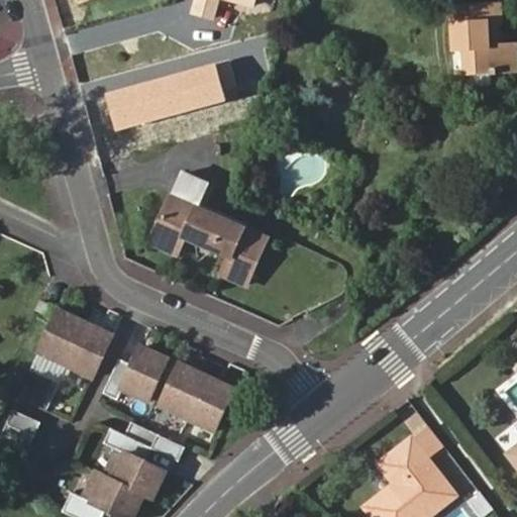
[(259,0),(196,0),(193,13),(216,19),(220,1),(256,10),(259,0)]
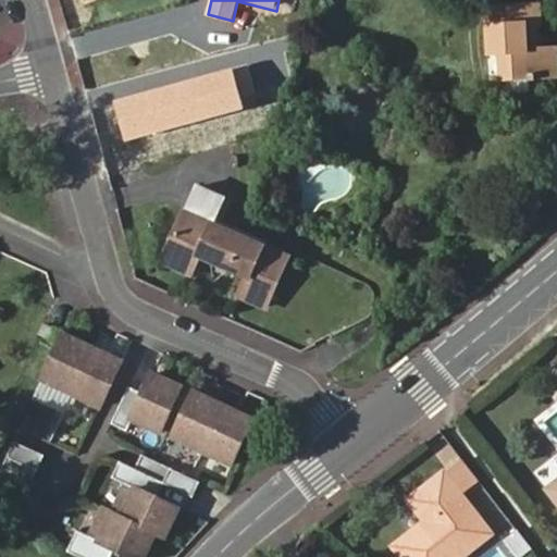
[(555,57),(530,56),(523,56),(522,41),(531,41),(531,12),(487,11),(487,57),(503,57),(503,83),(530,83),(555,83),(555,57)]
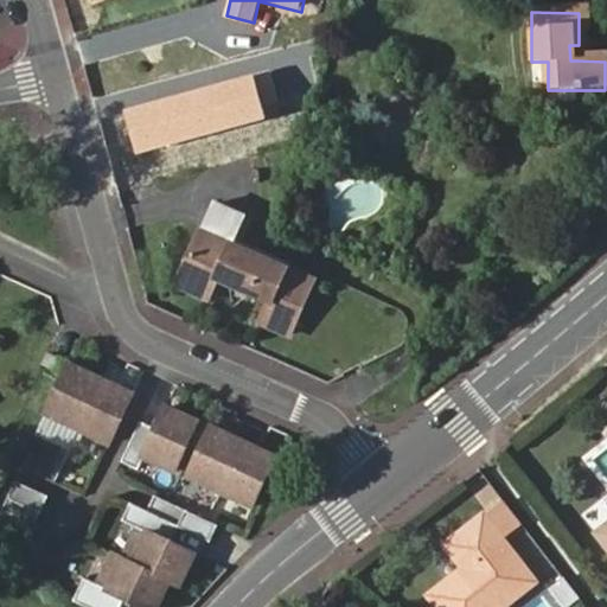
[(256,76),(125,110),(136,155),(268,120),(256,76)]
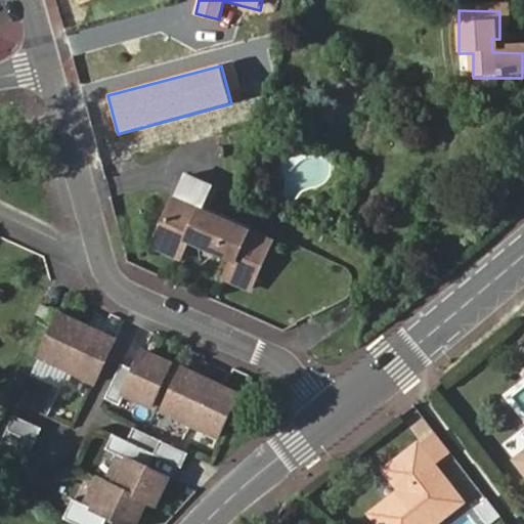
[(498,93),(498,78),(473,78),(473,93),(498,93)]
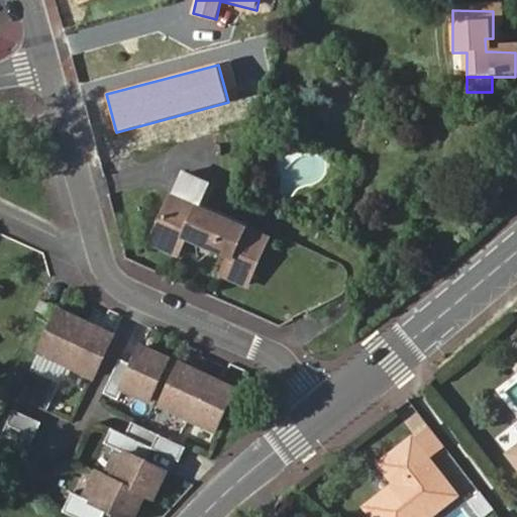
[(194,178),(184,200),(208,211),(254,233),(259,228),(211,206),(219,190),(194,178)]
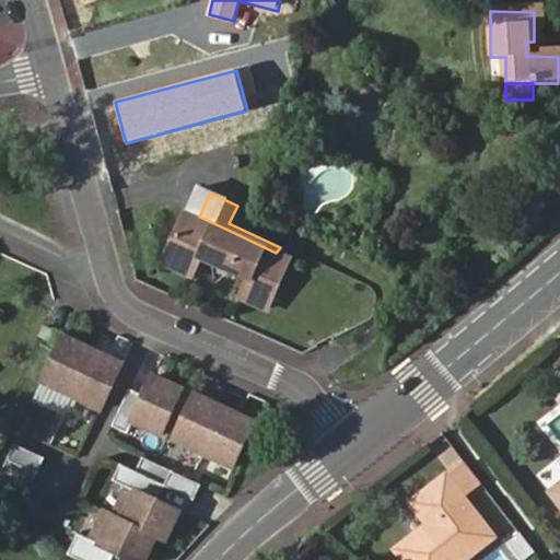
[(225,229),(199,217),(177,266),(207,280),(216,264),(263,284),(255,302),(281,314),(304,266),(276,253),(225,229)]
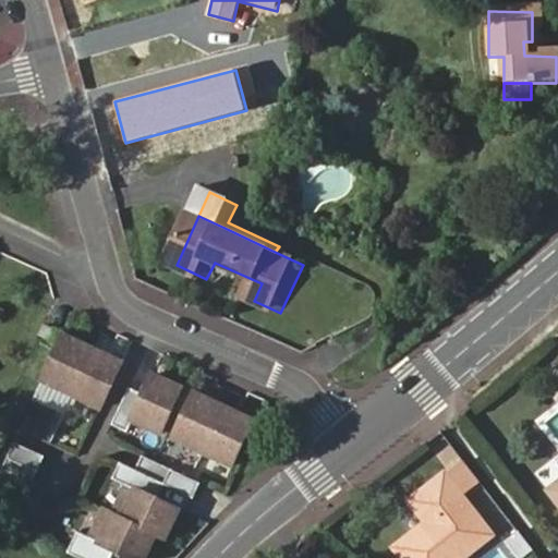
[(56,346),(60,335),(41,326),(37,337),(56,346)]
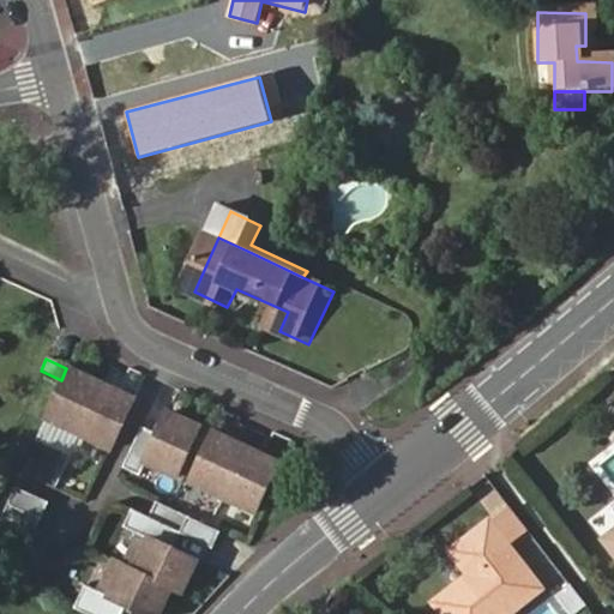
[(110,450),(133,399),(68,368),(44,420),(110,450)]
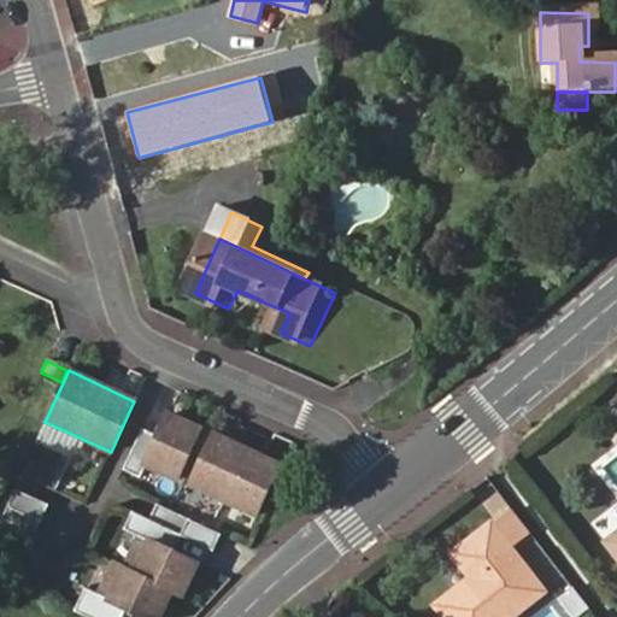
[(176,480),(200,428),(169,415),(158,436),(141,429),(123,470),(140,477),(145,464),(176,480)]
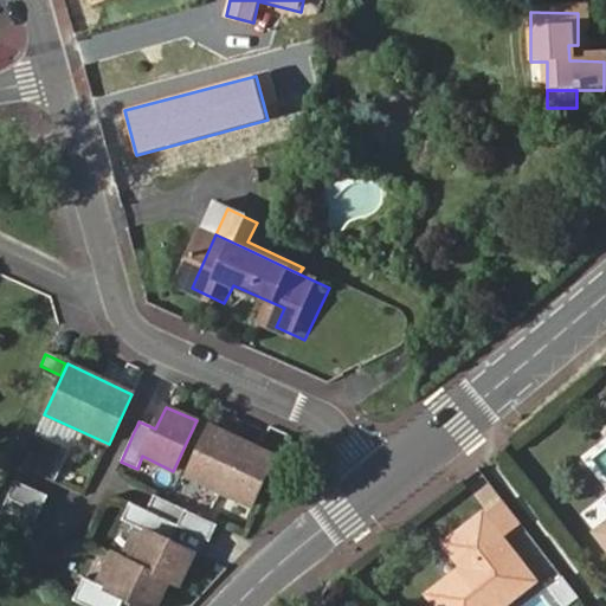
[(252,507),(275,457),(208,426),(186,477),(252,507)]
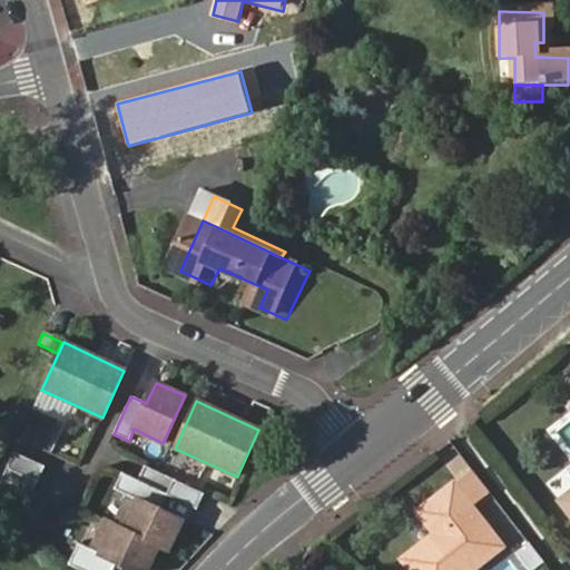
[(0,483),(30,498),(43,467),(13,453),(0,483)]
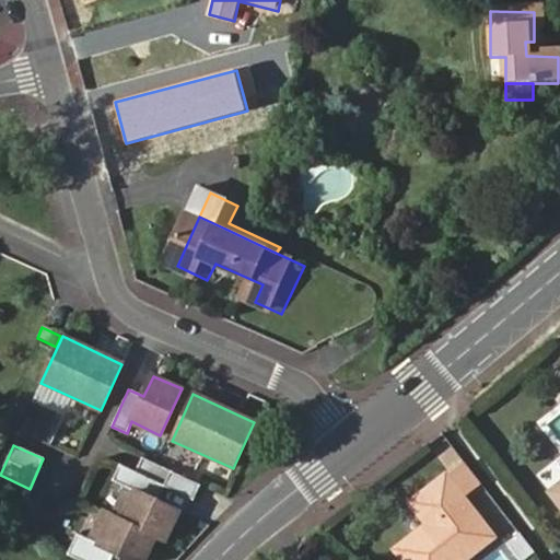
[(160,544),(173,514),(144,501),(151,487),(187,504),(195,487),(137,459),(130,474),(115,466),(107,482),(120,489),(108,517),(98,513),(85,541),(72,535),(62,557),(70,559),(105,559),(107,556),(116,559),(140,559),(150,539),(160,544)]
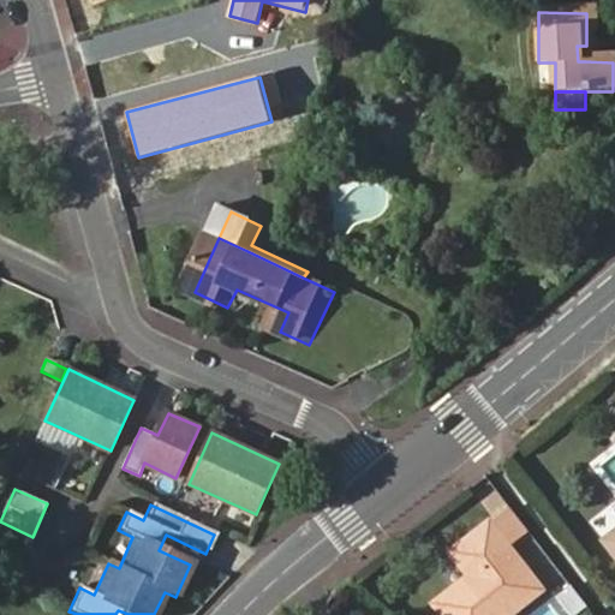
[(512,548),(529,533),(508,508),(491,521),(512,548)]
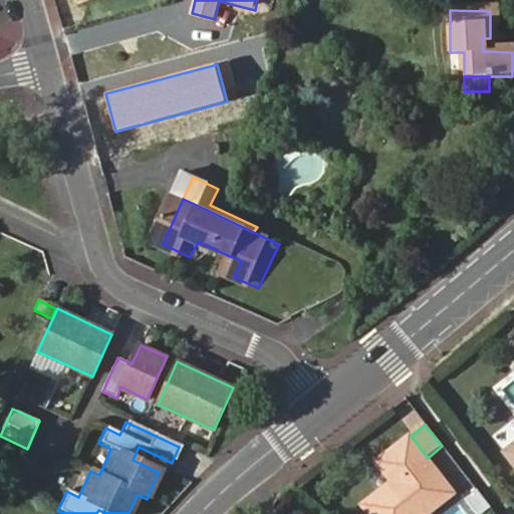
[(428,458),(411,436),(377,462),(391,481),(362,503),(371,513),(427,513),(455,492),(428,458)]
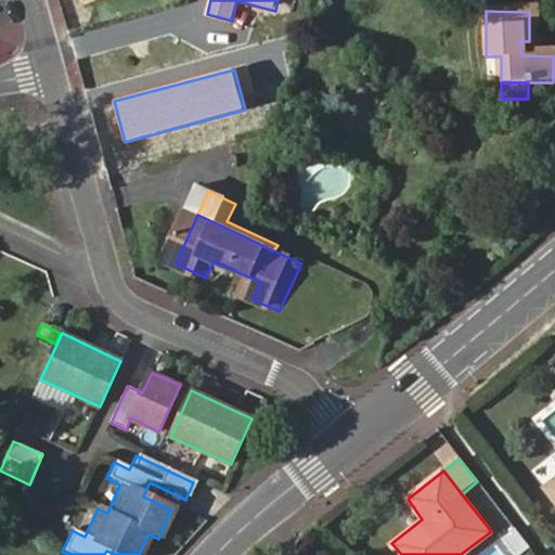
[(554,478),(545,487),(554,498),(554,478)]
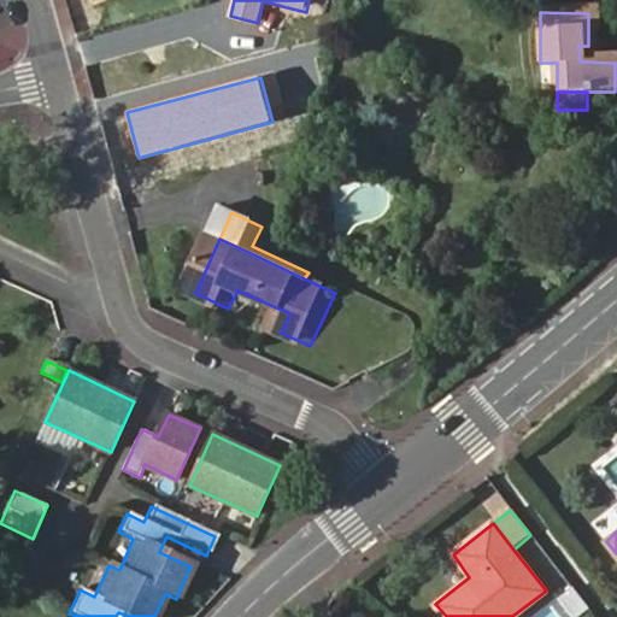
[(574,616),(579,616),(589,609),(575,591),(562,601),(574,616)]
